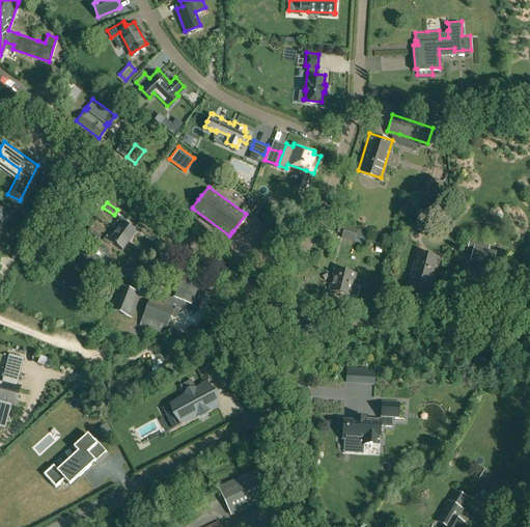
[(120,222),(115,229),(129,238),(135,228),(124,221),(127,219),(118,213),(114,218),(120,222)]
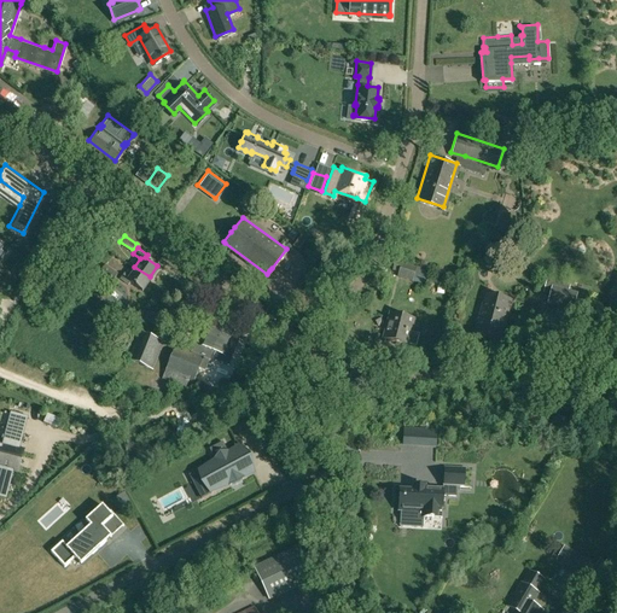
[(117,270),(104,261),(98,269),(111,279),(117,270)]
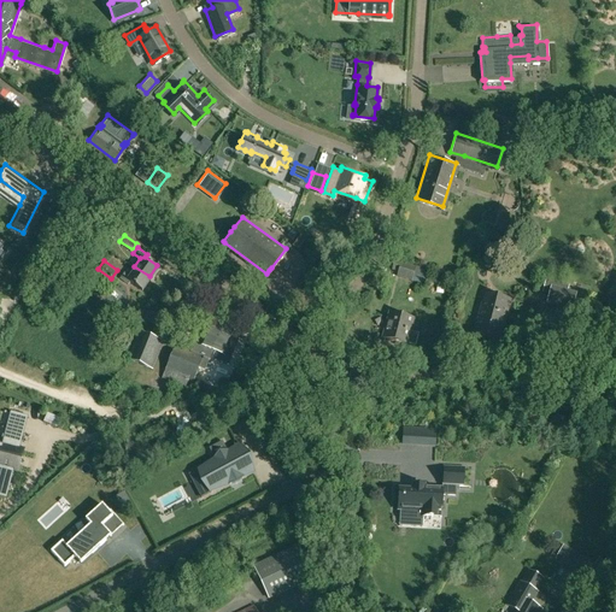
[(402,260),(400,262),(394,260),(392,268),(398,270),(397,274),(411,277),(415,264),(402,260)]
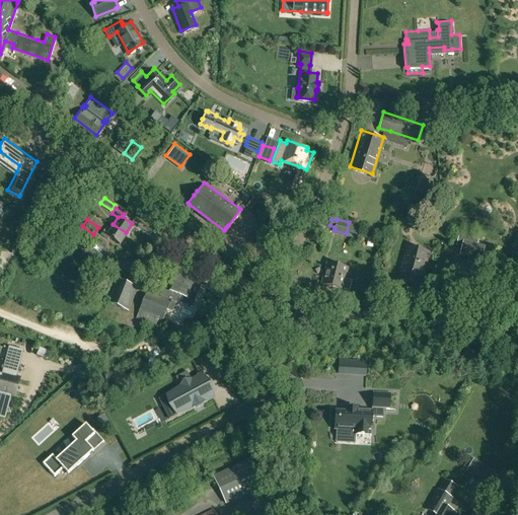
[(119,241),(126,232),(113,224),(108,230),(103,226),(100,231),(106,236),(108,234),(119,241)]
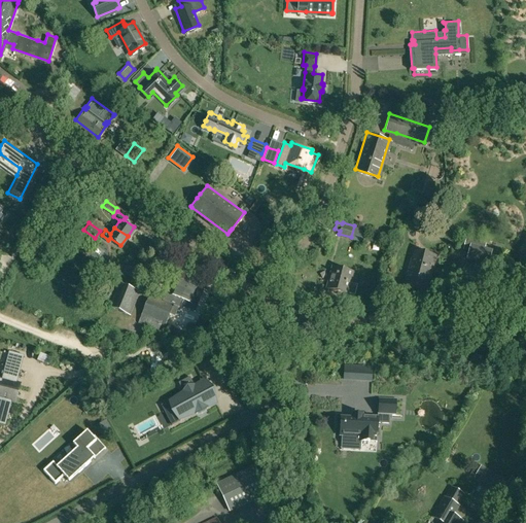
[(367,231),(365,238),(373,240),(375,233),(367,231)]
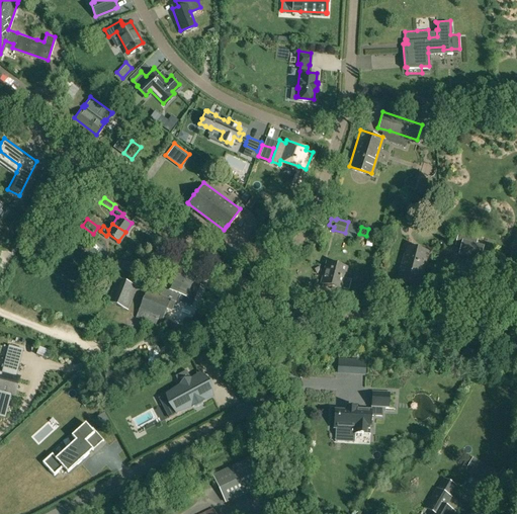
[(483,258),(487,244),(478,241),(479,236),(458,231),(455,242),(461,244),(459,252),(483,259),(483,258)]
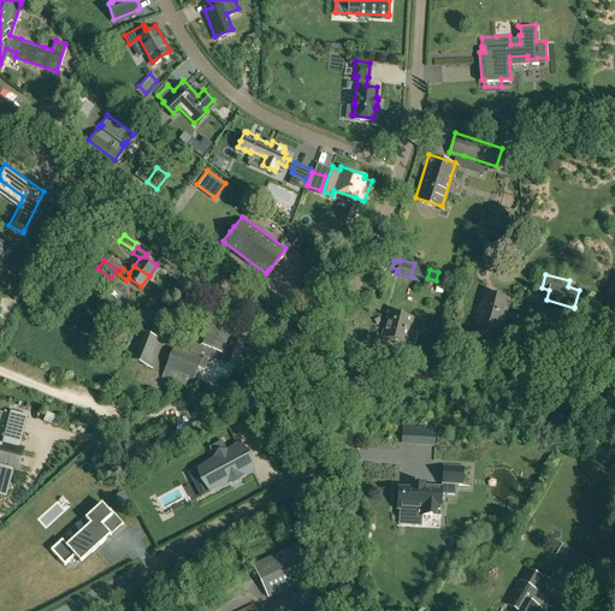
[(472,330),(497,337),(508,295),(483,289),(472,330)]
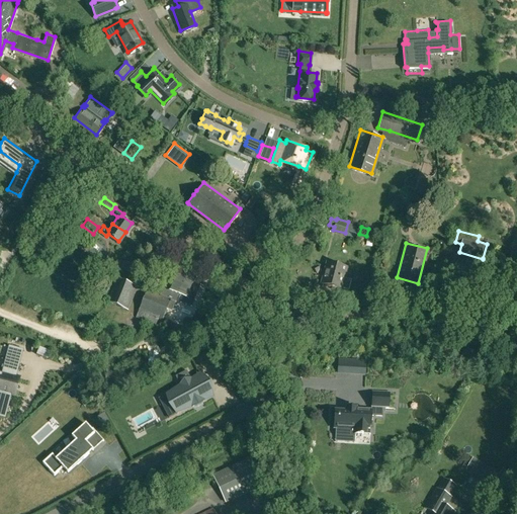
[(326,259),(320,281),(348,288),(351,276),(345,275),(347,265),(326,259)]
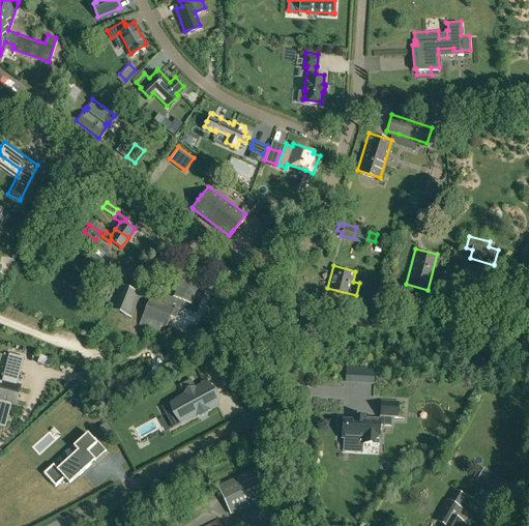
[(180,307),(181,304),(183,298),(193,302),(201,282),(179,272),(171,293),(166,291),(163,298),(170,302),(170,303),(160,299),(155,297),(156,295),(153,293),(152,295),(150,294),(141,315),(160,323),(165,325),(170,314),(174,315),(178,305),(180,307)]
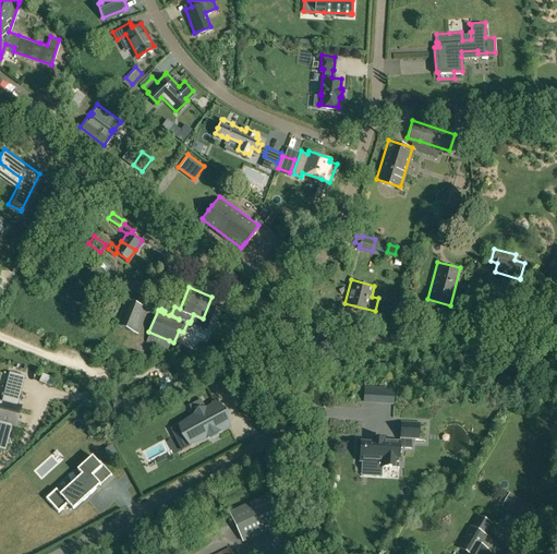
[(114,322),(136,330),(147,305),(125,297),(114,322)]
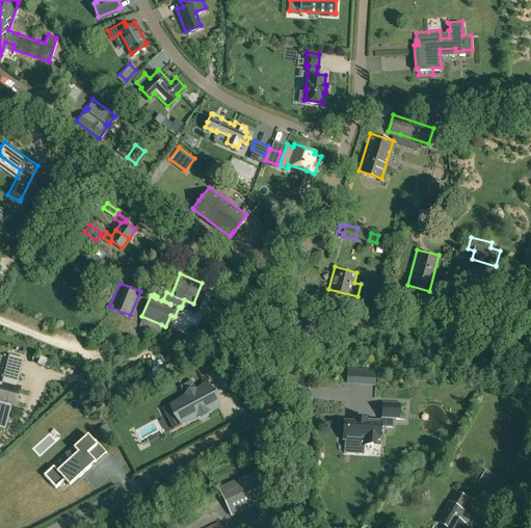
[(0,424),(4,426),(10,403),(10,402),(16,384),(16,381),(19,370),(23,355),(8,352),(4,367),(3,372),(2,375),(2,378),(1,379),(0,378),(0,424)]
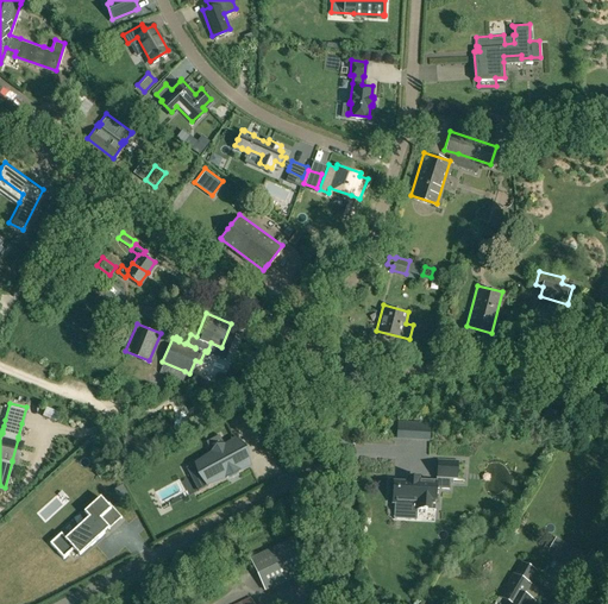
[(45,403),(42,413),(55,419),(58,409),(45,403)]
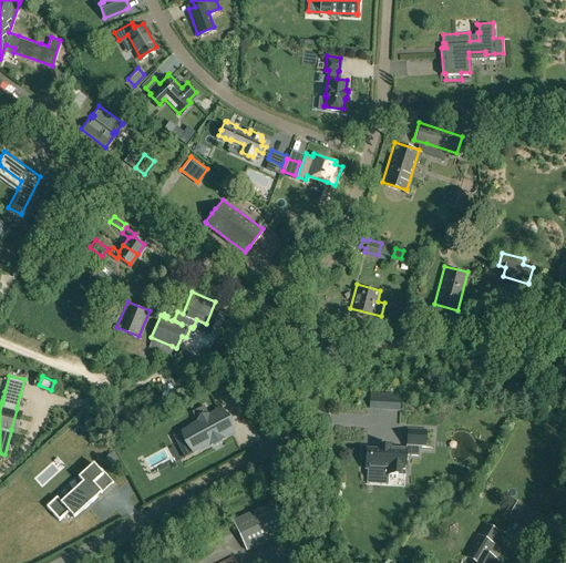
[(470,398),(470,388),(462,388),(461,397),(470,398)]
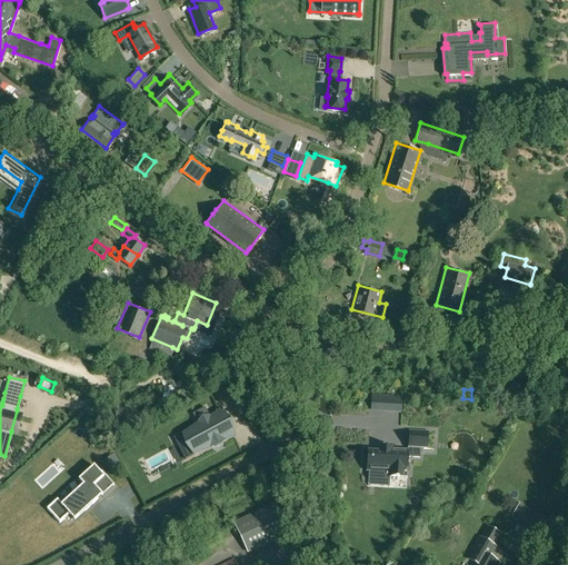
[(230,428),(221,410),(209,417),(208,414),(198,419),(200,423),(183,430),(188,439),(193,448),(198,446),(209,439),(211,443),(212,442),(218,438),(221,437),(220,434),(230,428)]
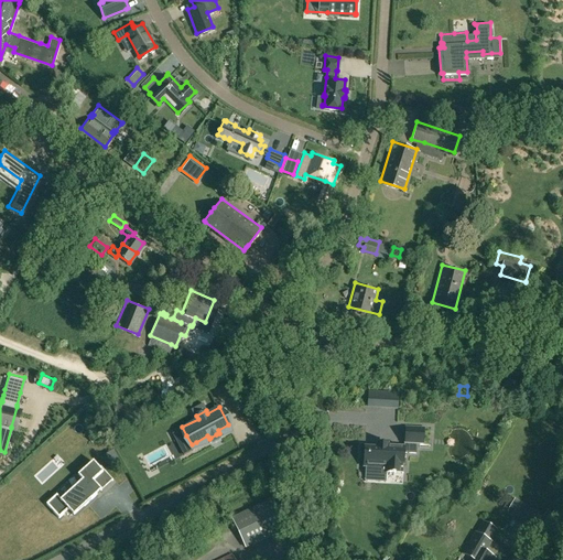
[(262,420),(256,413),(249,419),(256,427),(262,420)]
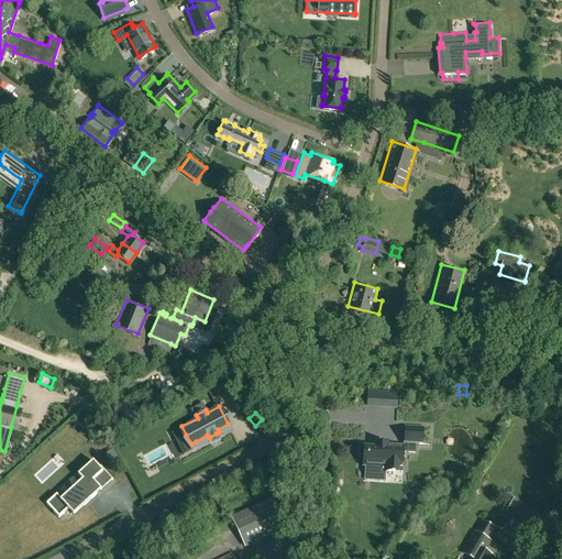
[(385,468),(394,469),(394,463),(400,464),(400,461),(401,461),(403,448),(414,449),(415,439),(421,440),(422,424),(405,423),(404,439),(405,439),(405,444),(403,444),(403,442),(386,441),(386,440),(376,439),(376,445),(363,444),(363,462),(364,462),(364,466),(374,466),(374,462),(384,463),(384,468),(385,468)]
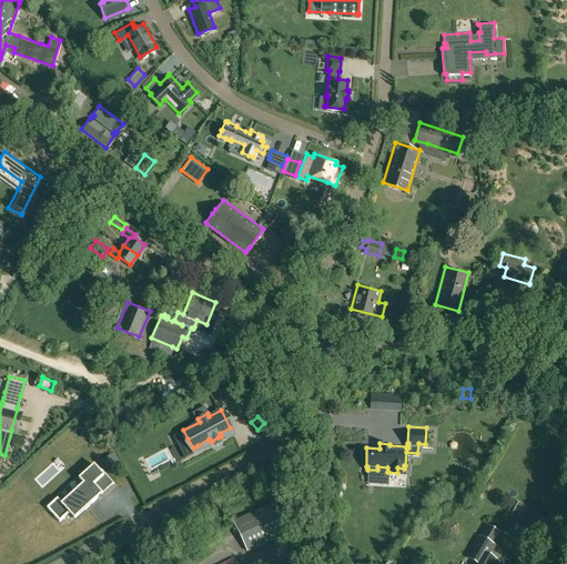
[(176,442),(186,436),(183,430),(173,435),(176,442)]
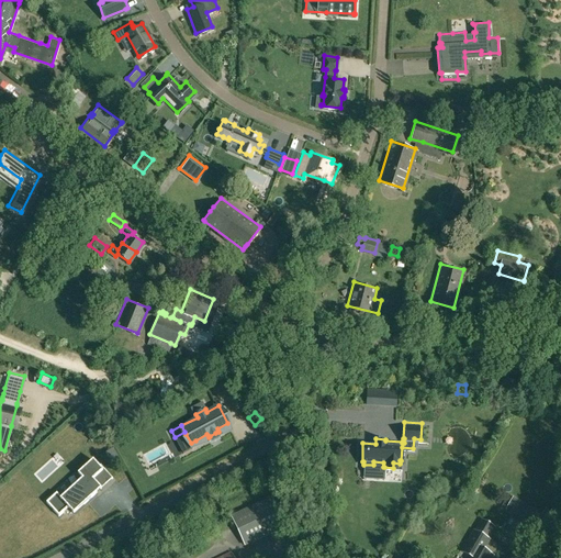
[(58,513),(67,504),(73,510),(82,501),(100,484),(92,476),(102,467),(98,464),(92,457),(83,464),(77,470),(80,475),(81,476),(60,494),(59,493),(56,490),(48,497),(45,499),(58,513)]
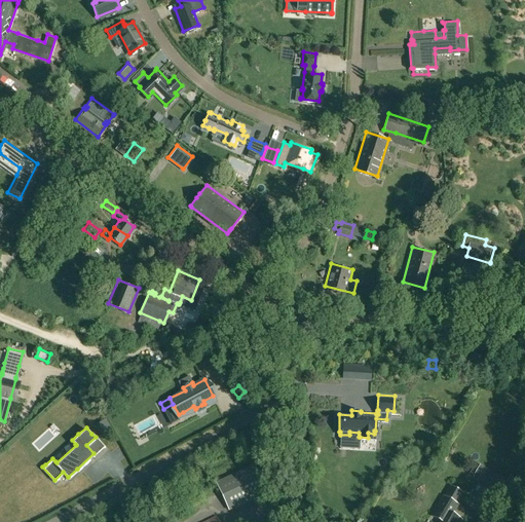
[(253,461),(216,479),(228,507),(266,489),(253,461)]
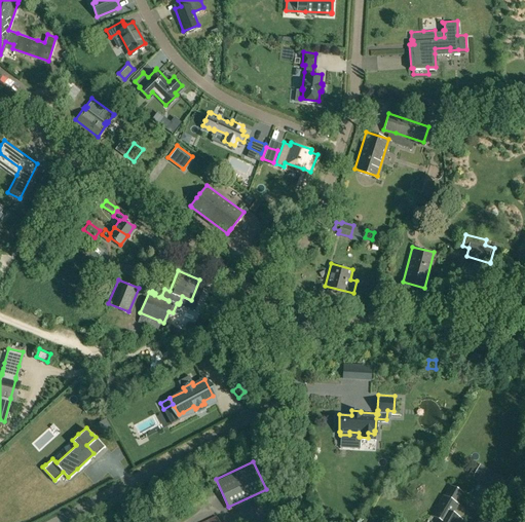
[(456,521),(460,517),(451,511),(456,501),(455,500),(461,490),(450,484),(444,494),(443,493),(432,513),(438,517),(435,521),(456,521)]
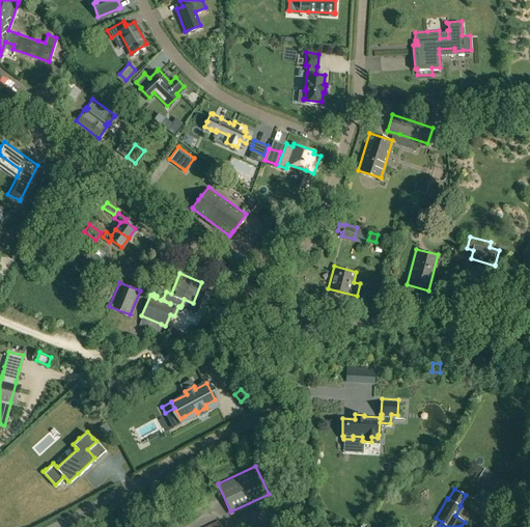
[(221,526),(218,518),(198,526),(221,526)]
